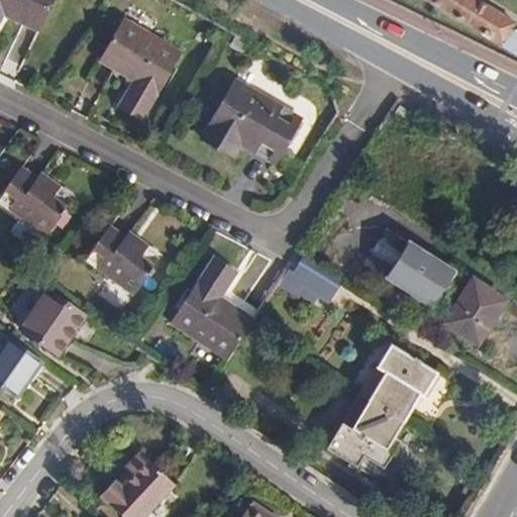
[(0,0),(0,24),(5,15),(39,32),(55,0),(0,0)]
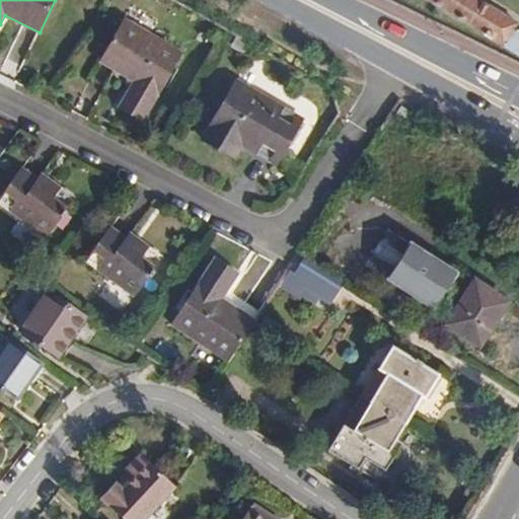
[(518,24),(518,21),(483,0),(428,0),(518,55),(518,28),(517,28),(518,24)]
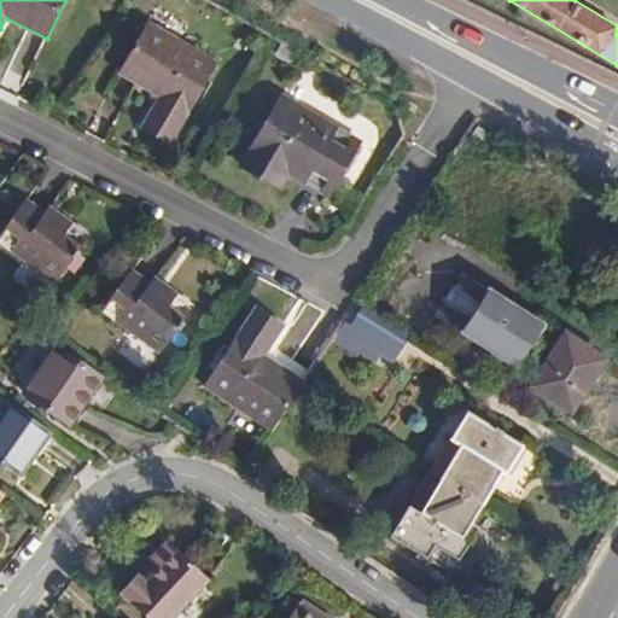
[(120,74),(159,97),(143,127),(172,144),(219,63),(150,23),(120,74)]
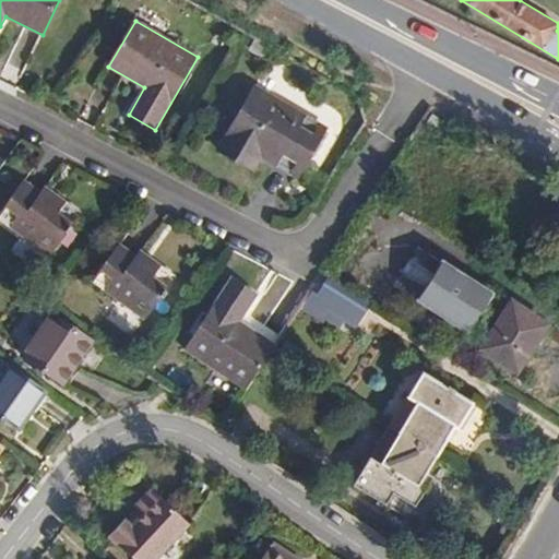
[(253,171),(262,158),(297,179),(326,129),(257,86),(217,151),(253,171)]
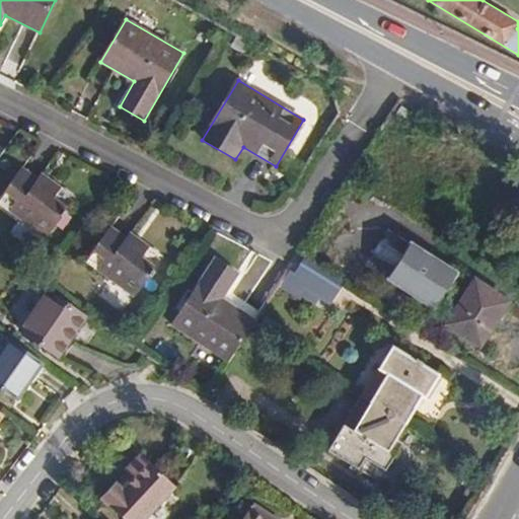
[(43,173),(39,179),(22,168),(0,199),(0,205),(46,238),(75,198),(43,173)]
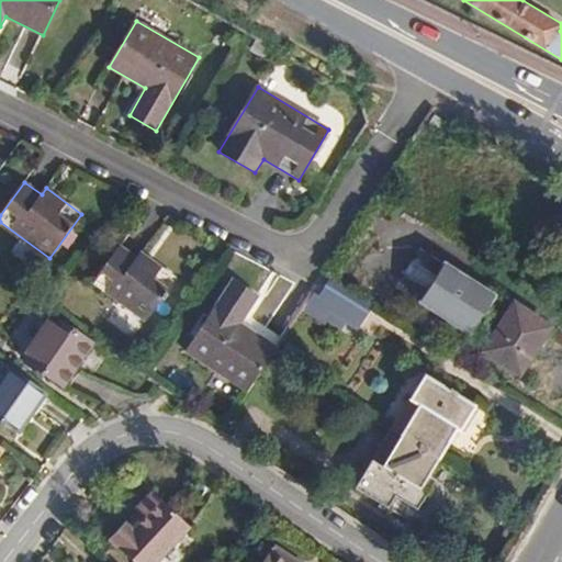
[(143,254),(138,259),(121,246),(93,283),(145,323),(178,279),(143,254)]
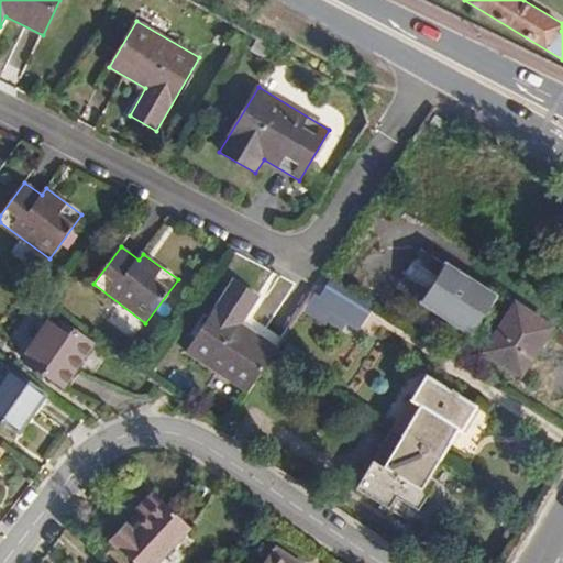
[(451,320),(475,283),(444,263),(421,300),(451,320)]
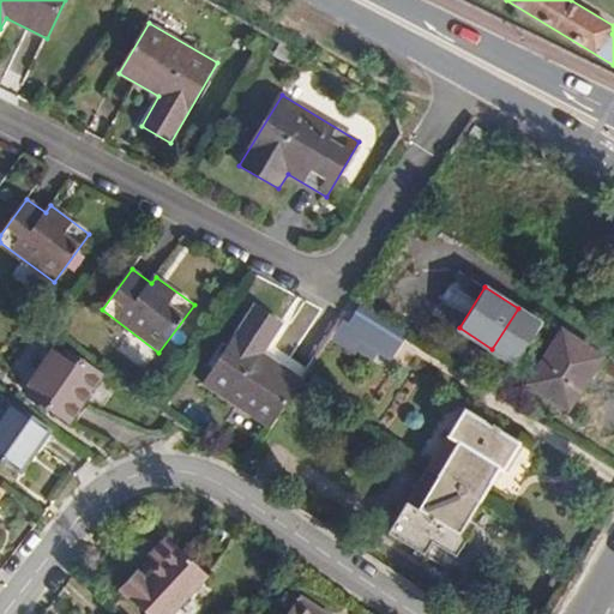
[(270,428),(302,379),(264,354),(283,324),(253,306),(203,384),(270,428)]
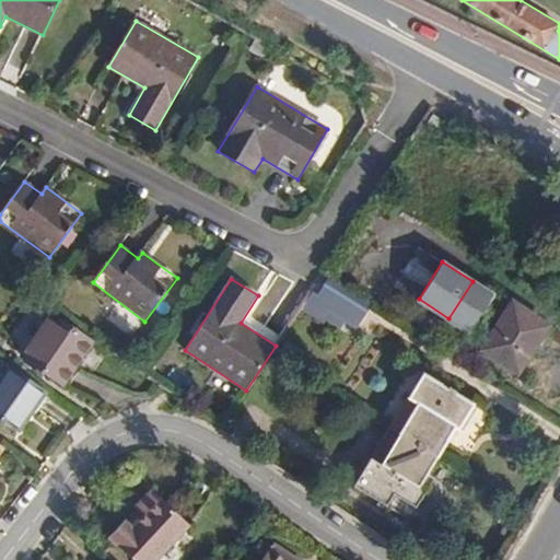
[(468,330),(492,293),(473,281),(448,318),(468,330)]
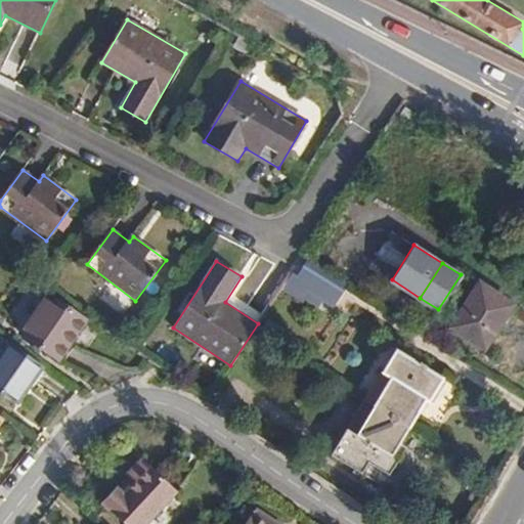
[(118,311),(126,300),(105,285),(97,296),(118,311)]
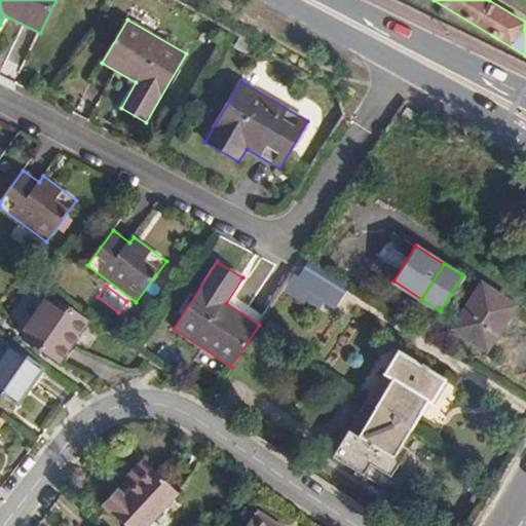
[(487,350),(515,307),(483,287),(455,329),(487,350)]
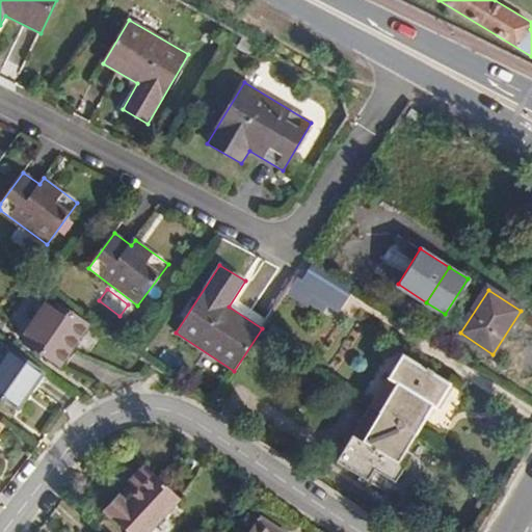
[(59,365),(87,324),(49,298),(21,339),(59,365)]
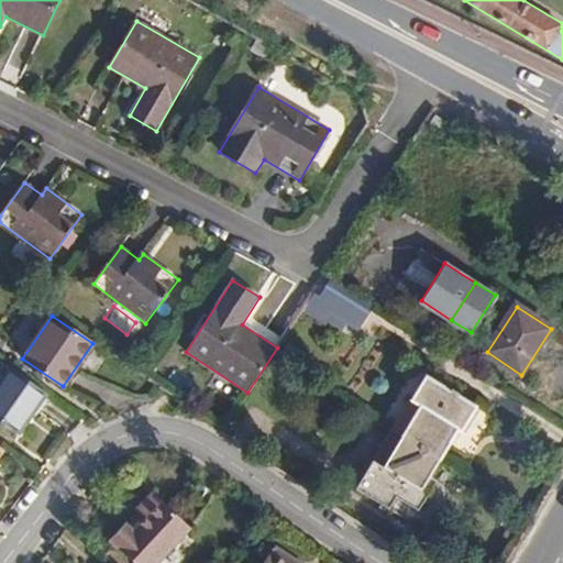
[(0,422),(17,437),(47,396),(11,370),(0,384),(0,422)]
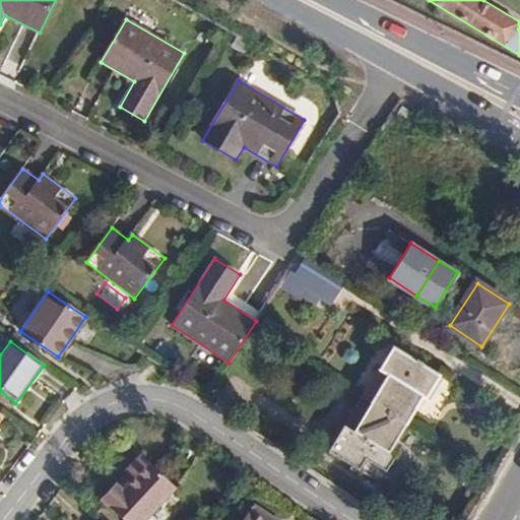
[(405,426),(423,397),(426,397),(438,377),(393,349),(377,377),(364,399),(405,426)]
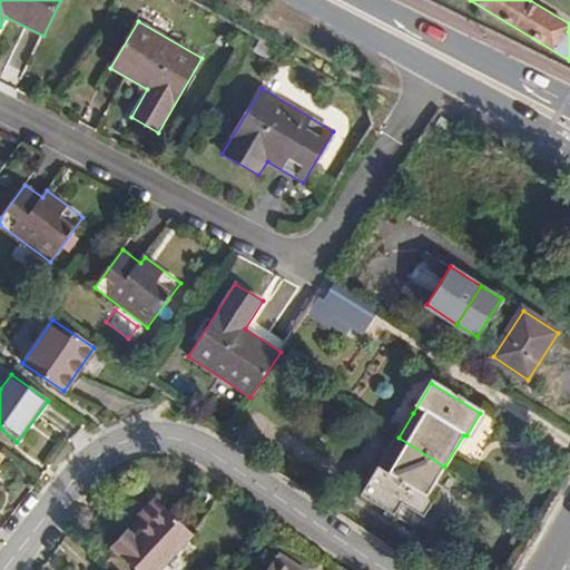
[(425,497),(444,467),(399,438),(362,497),(396,517),(403,505),(424,519),(435,502),(425,497)]
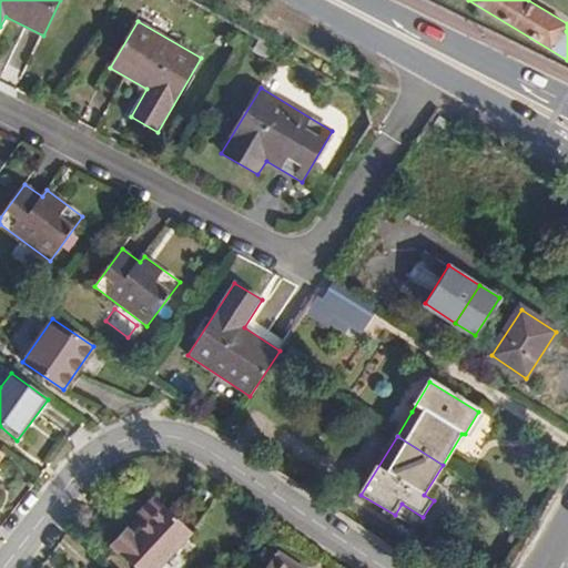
[(135,567),(156,567),(191,531),(155,498),(139,516),(146,524),(135,536),(131,533),(115,549),(135,567)]
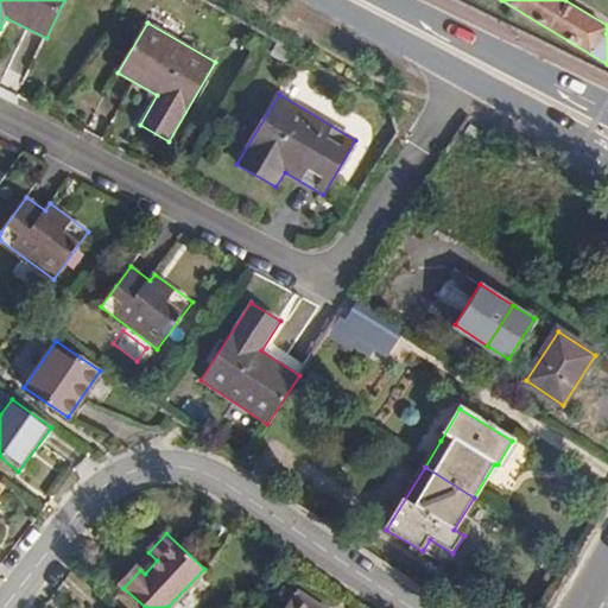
[(317,607),(295,593),(284,607),(317,607)]
